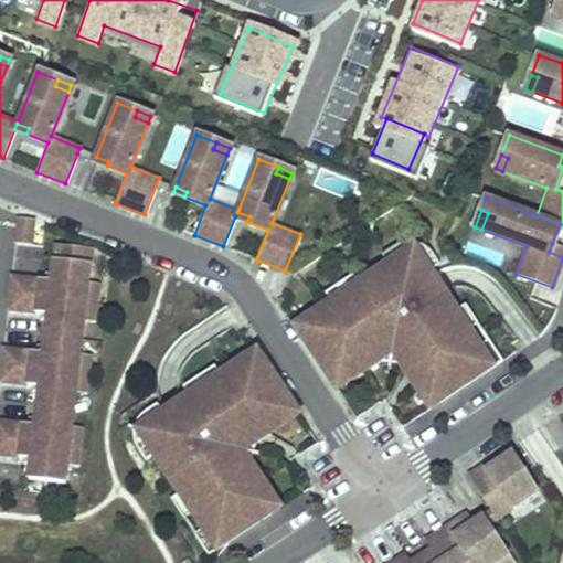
[(246,222),(250,216),(237,212),(235,216),(246,222)]
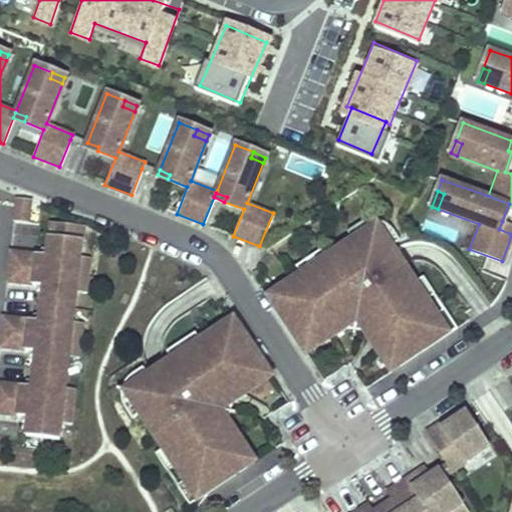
[(26,221),(30,199),(16,197),(15,202),(12,219),(26,221)]
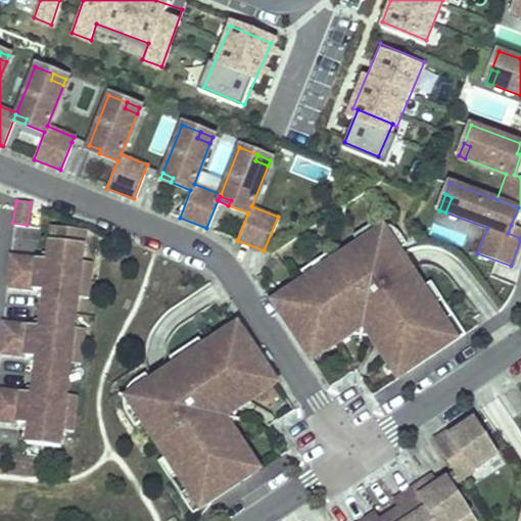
[(81,261),(85,229),(51,225),(47,259),(10,254),(6,285),(44,289),(39,326),(2,321),(0,341),(0,351),(36,356),(32,392),(0,387),(0,419),(28,423),(26,442),(59,445),(61,430),(65,394),(68,363),(74,328),(77,296),(81,261)]
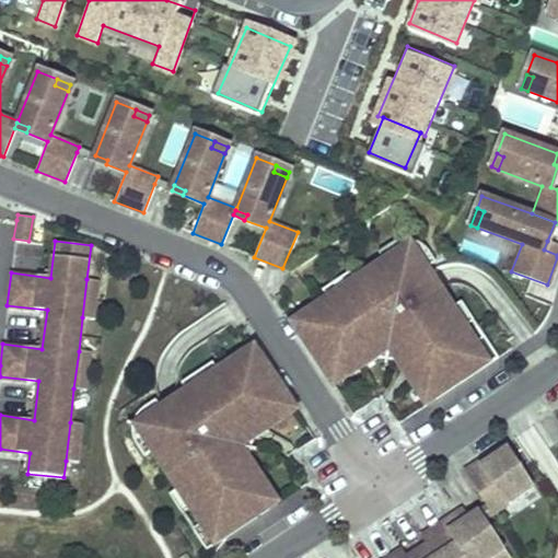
[(557,255),(557,244),(547,241),(544,250),(557,255)]
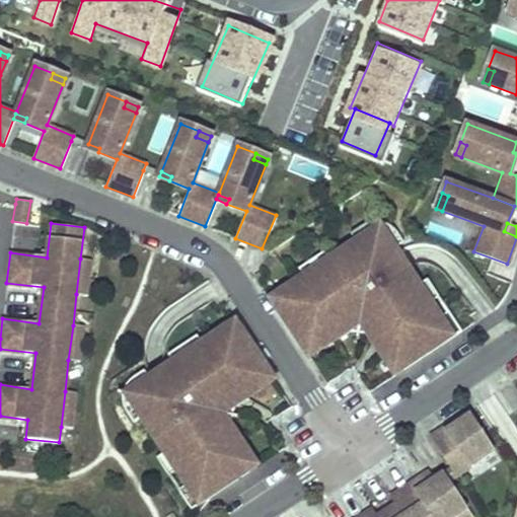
[(387,237),(379,225),(368,233),(387,237)]
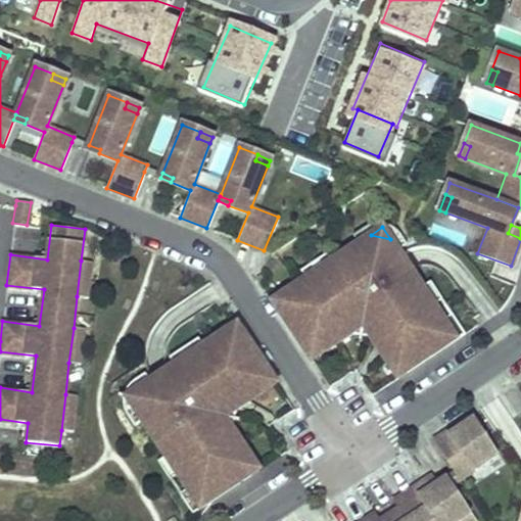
[(456,337),(390,239),(371,235),(272,300),(305,351),(351,322),(374,326),(392,354),(385,359),(397,376),(456,337)]
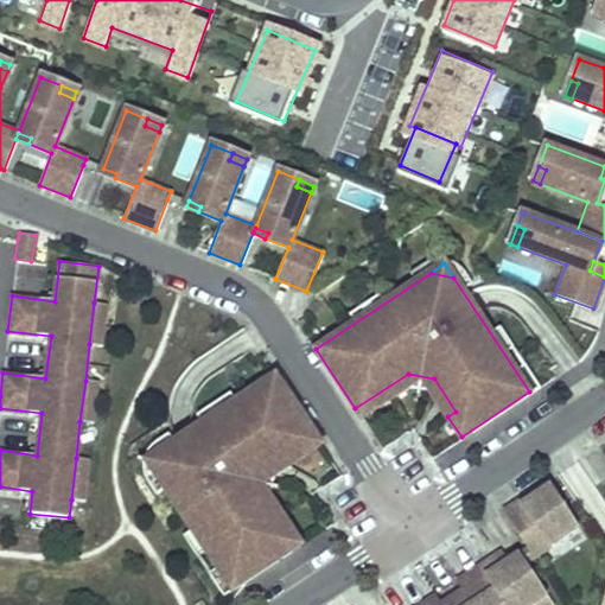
[(101,345),(106,304),(94,303),(89,344),(101,345)]
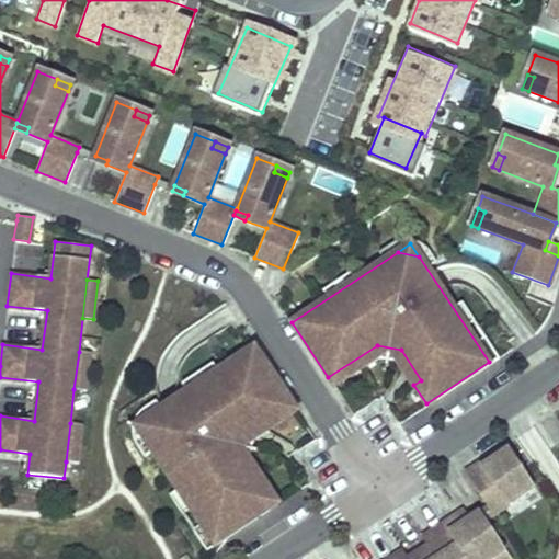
[(285,299),(281,293),(274,296),(280,304),(285,299)]
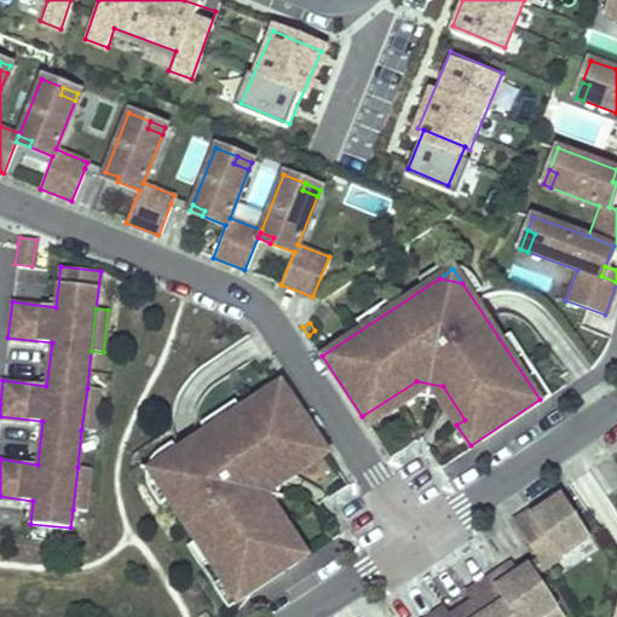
[(368,426),(419,392),(437,396),(456,425),(465,420),(443,386),(416,381),(362,416),(368,426)]
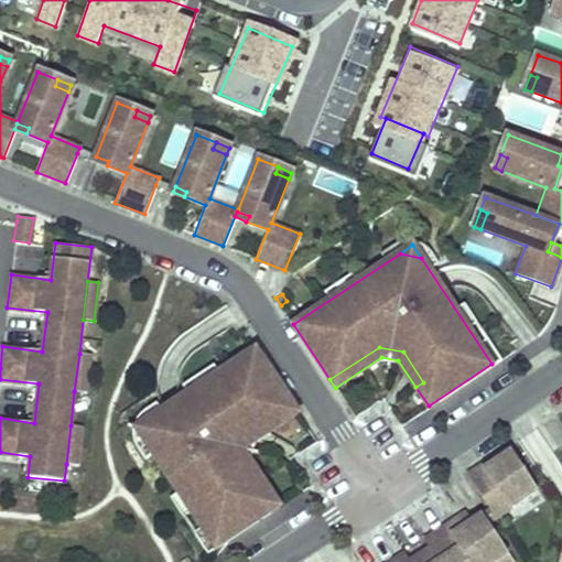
[(239,461),(245,436),(292,404),(256,348),(154,414),(148,445),(216,547),(226,540),(280,505),(268,486),(260,492),(239,461)]
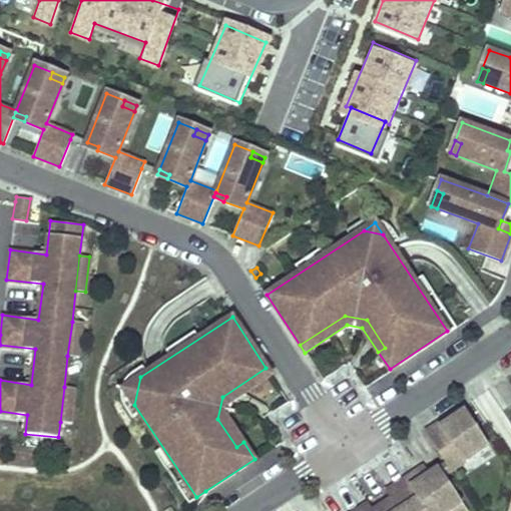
[(77,358),(81,323),(72,322),(67,356),(77,358)]
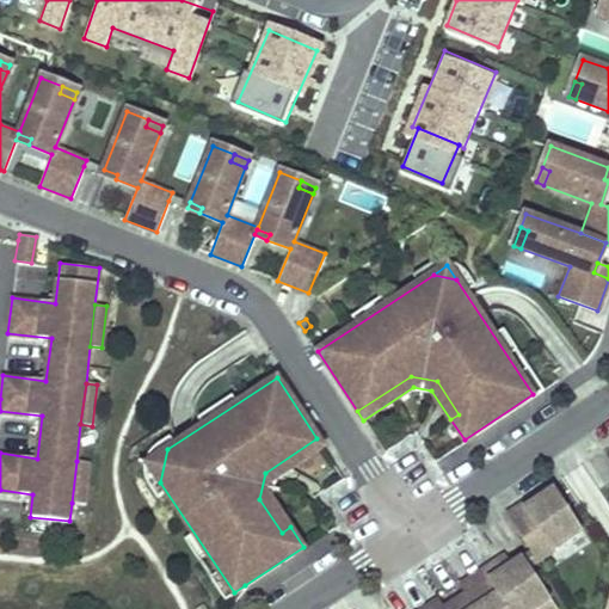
[(270,497),(275,478),(324,447),(317,438),(265,473),(259,499),(282,533),(290,527),(270,497)]
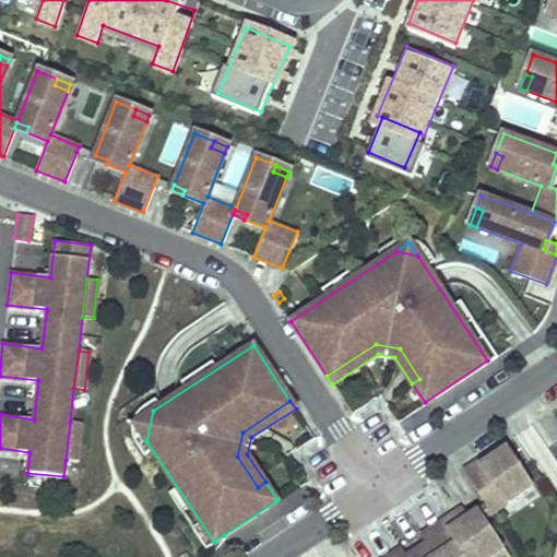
[(146,441),(153,411),(134,424),(146,441)]
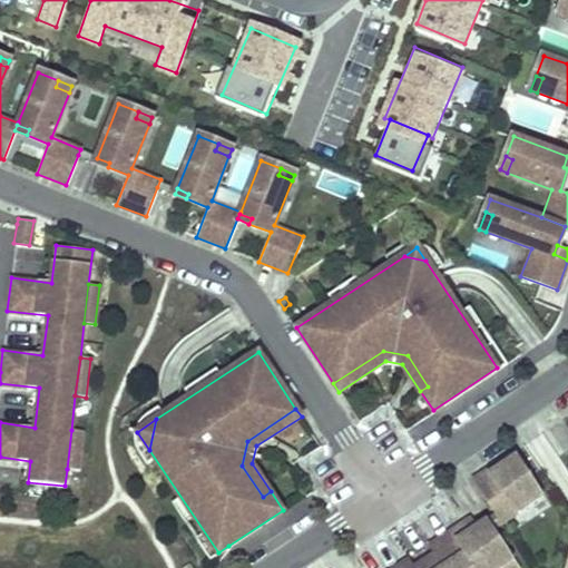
[(77,470),(81,432),(71,430),(67,469),(77,470)]
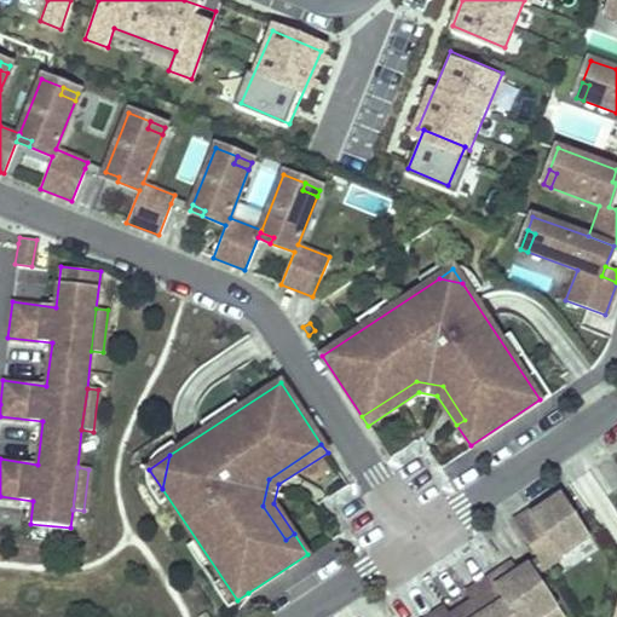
[(512,519),(530,547),(538,559),(543,568),(589,536),(563,494),(548,503),(531,514),(528,508),(512,519)]
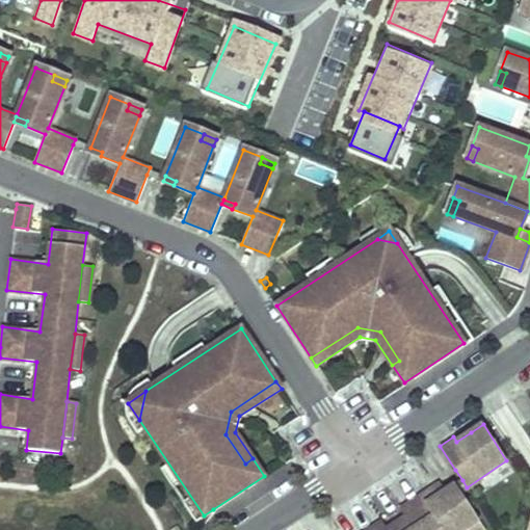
[(456,442),(471,432),(468,427),(453,436),(456,442)]
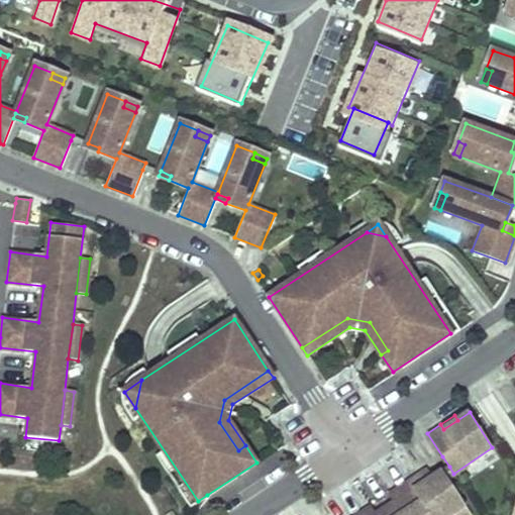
[(433,478),(426,467),(419,472),(426,482),(433,478)]
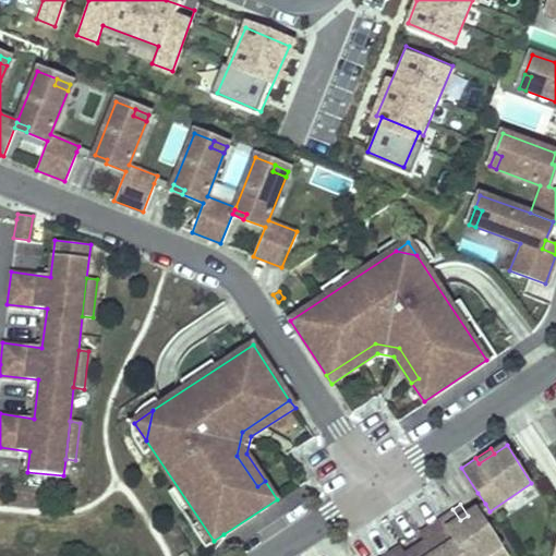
[(490,511),(485,504),(478,508),(483,516),(490,511)]
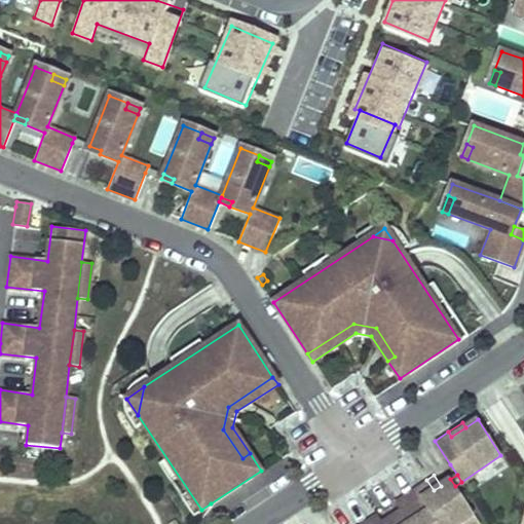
[(455,486),(450,479),(441,486),(434,490),(426,480),(413,488),(437,523),(456,523),(473,513),(455,486)]
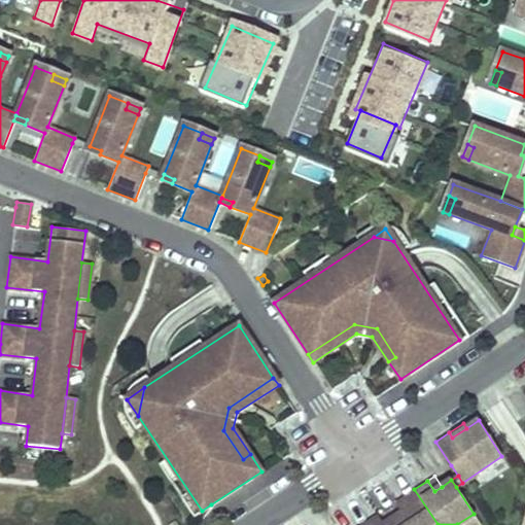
[(438,524),(414,489),(401,497),(408,505),(400,511),(391,517),(396,524),(438,524)]
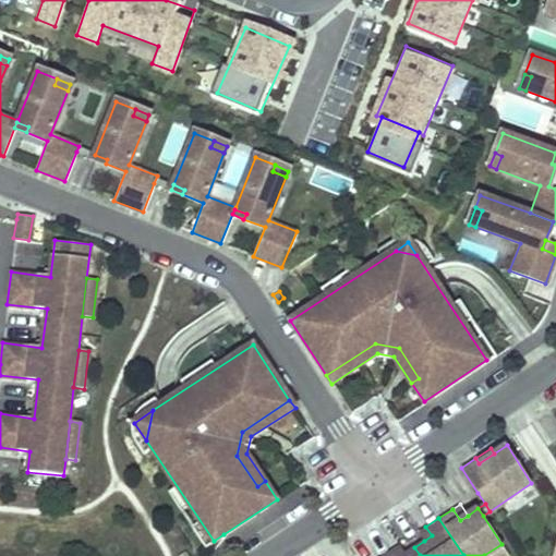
[(432,535),(425,527),(420,531),(419,532),(424,541),(432,535)]
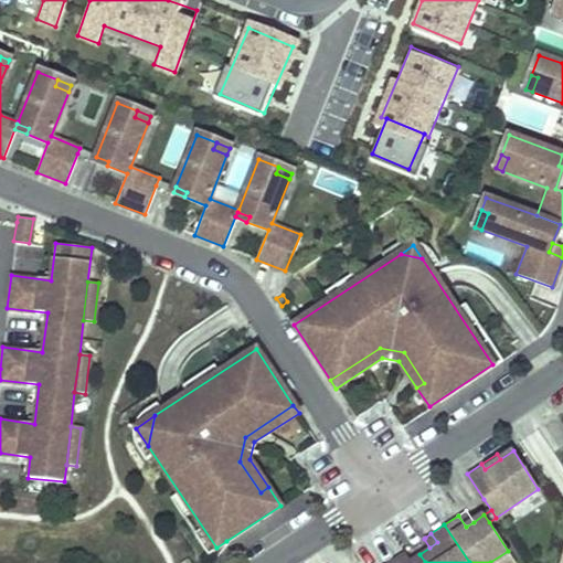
[(514,562),(516,562),(508,551),(490,562),(514,562)]
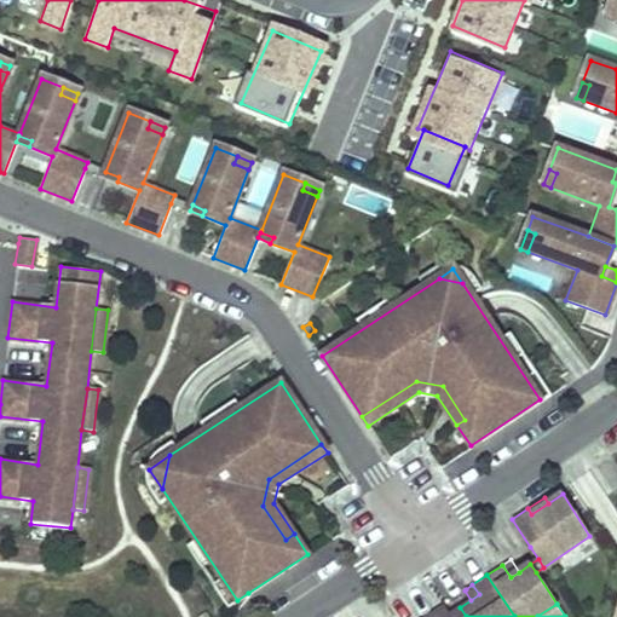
[(444,616),(449,615),(443,605),(440,606),(434,610),(438,616),(444,616)]
